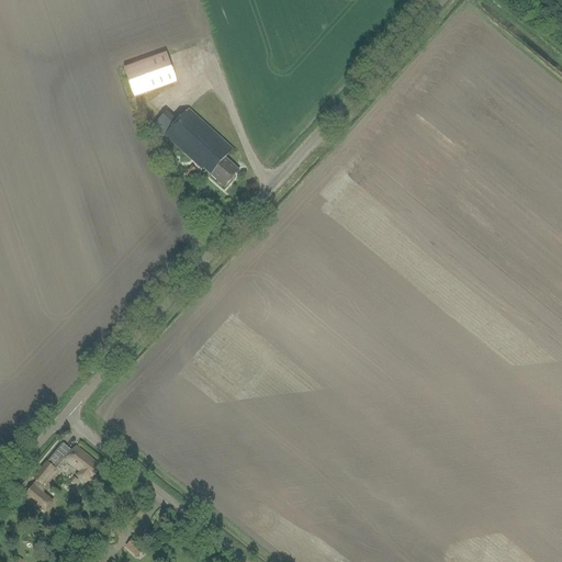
[(136,98),(178,82),(168,54),(125,68),(136,98)]
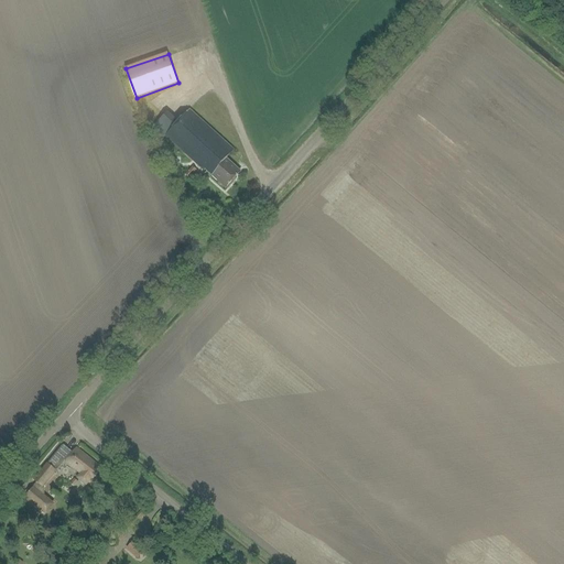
[(235,152),(197,118),(190,110),(166,137),(205,172),(206,171),(226,188),(240,173),(227,160),(235,152)]
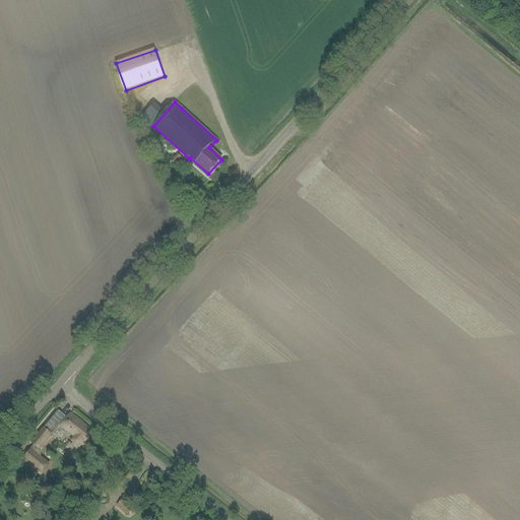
[(178,154),(173,160),(176,164),(181,157),(178,154)]
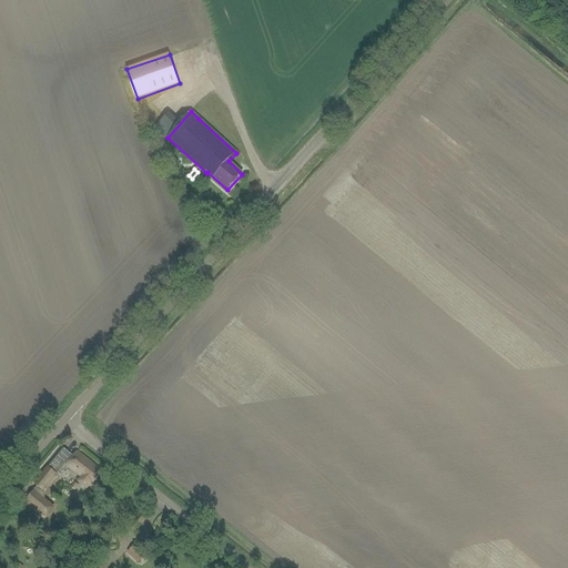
[(72,457),(63,449),(49,467),(49,468),(48,467),(34,484),(38,487),(26,500),(26,501),(46,518),(54,508),(43,499),(43,490),(57,475),(56,474),(66,462),(68,463),(67,465),(81,477),(78,482),(87,488),(92,482),(94,483),(101,475),(99,473),(101,470),(77,452),(72,457)]
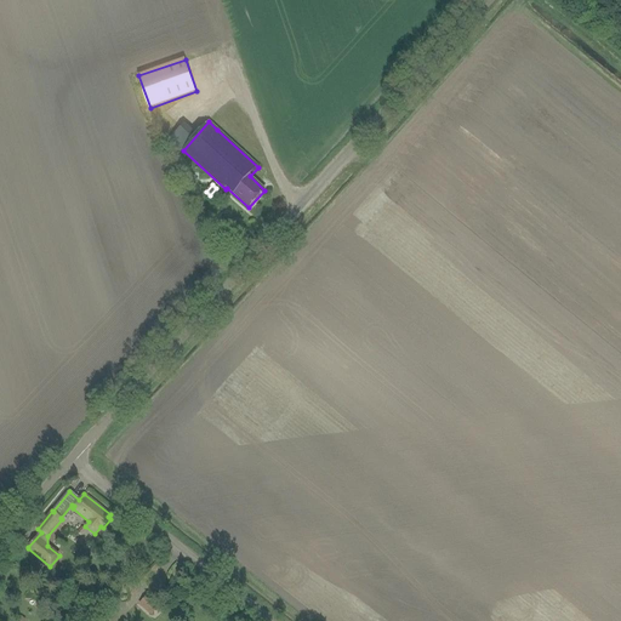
[(143,603),(155,614),(163,607),(149,596),(143,603)]
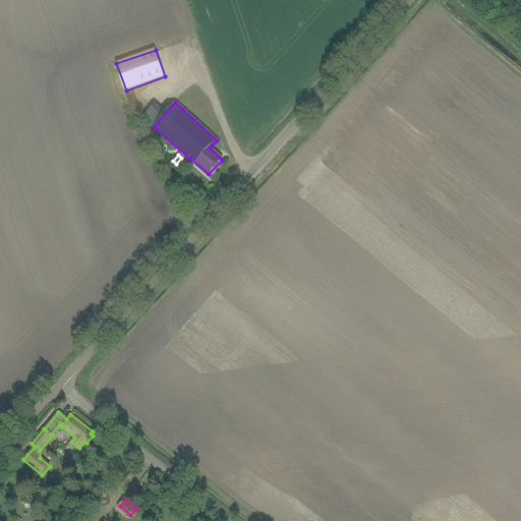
All buildings are outlined.
